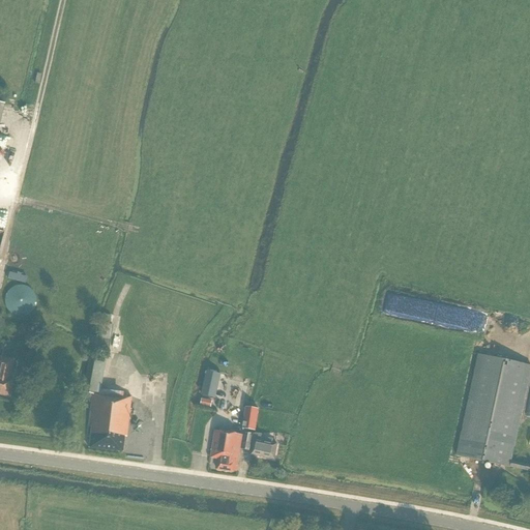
[(529,465),(511,462),(529,372),(529,365),(478,355),(457,457),(509,468),(509,467),(529,471),(529,465)]
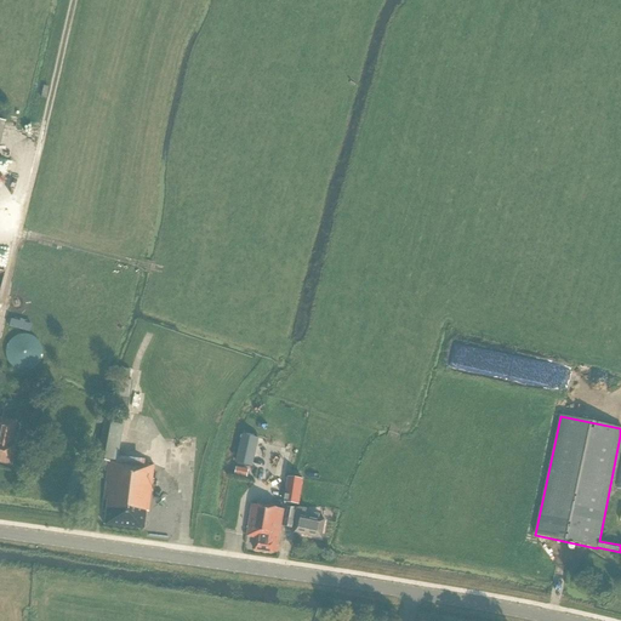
[(13,422),(0,419),(0,462),(10,465),(15,446),(10,445),(10,443),(13,422)]
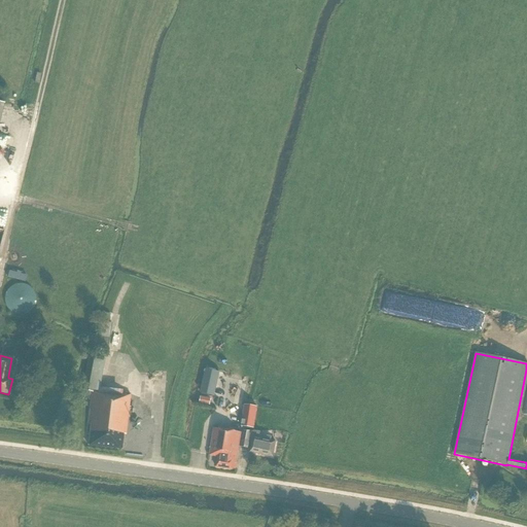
[(88,446),(124,450),(131,394),(102,391),(102,393),(95,392),(101,359),(89,357),(82,390),(92,391),(89,424),(90,424),(88,446)]
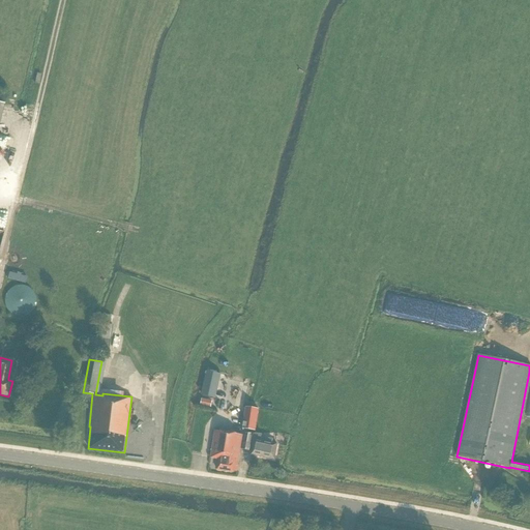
[(259,410),(245,408),(242,430),(256,431),(259,410)]
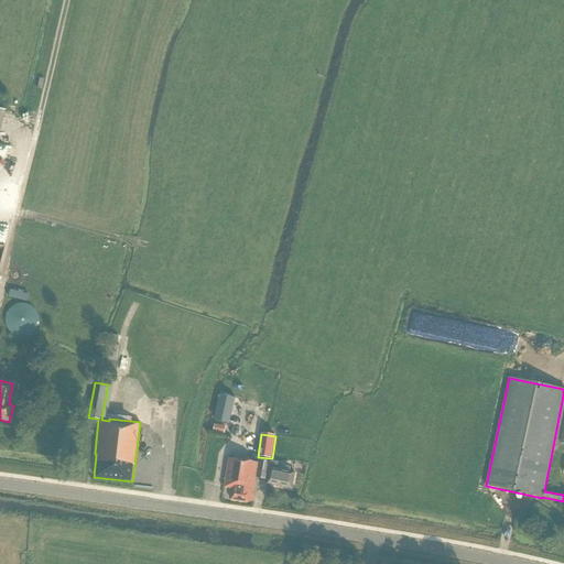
[(252,495),(258,464),(229,458),(225,487),(234,488),(231,500),(248,503),(248,502),(252,502),(253,495),(252,495)]
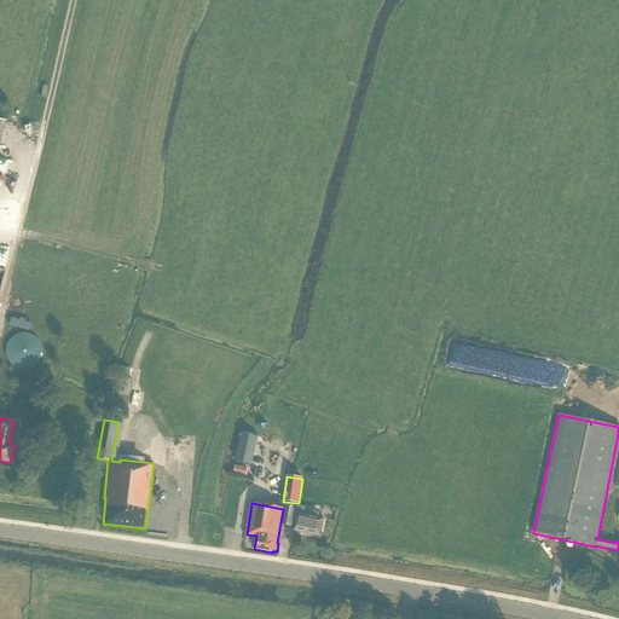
[(318,519),(318,513),(306,510),(306,508),(298,507),(298,508),(287,507),(284,516),(283,525),(290,527),(293,518),(296,518),(294,532),(320,537),(323,519),(318,519)]
